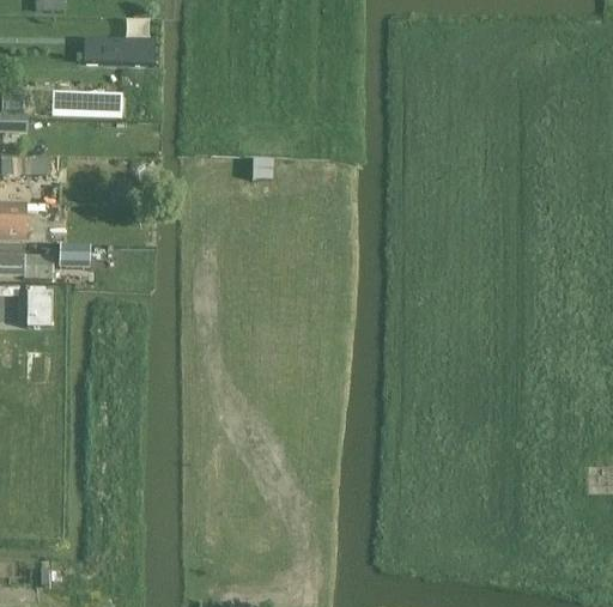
[(35,0),(35,8),(44,8),(44,10),(64,10),(64,0),(35,0)]
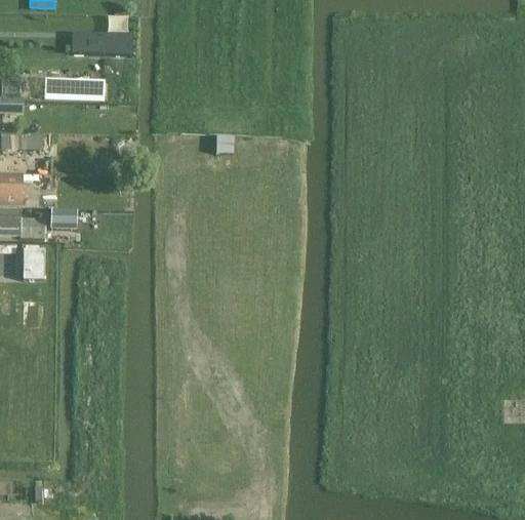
[(104,81),(63,80),(63,98),(103,100),(104,81)]
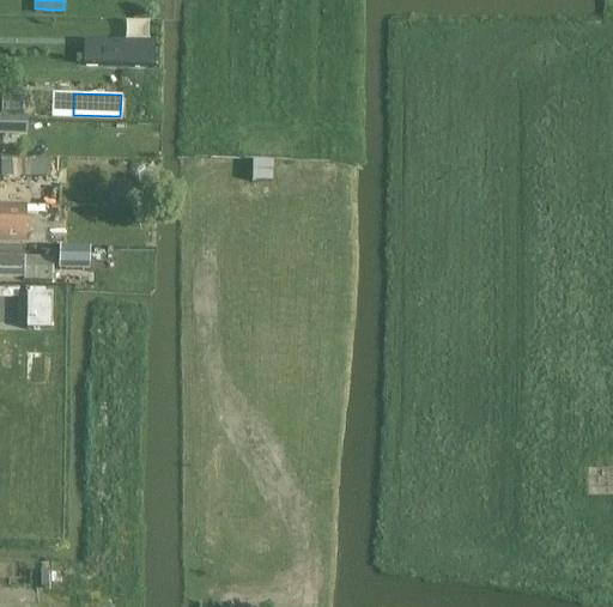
[(0,114),(0,132),(11,133),(11,115),(0,114)]
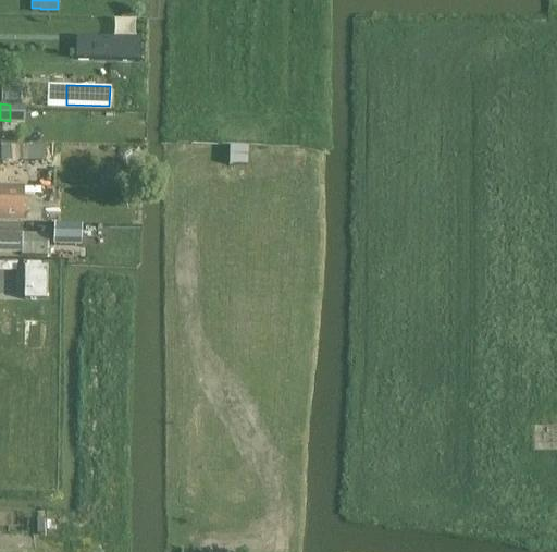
[(0,140),(0,142),(0,157),(65,159),(65,142),(0,140)]
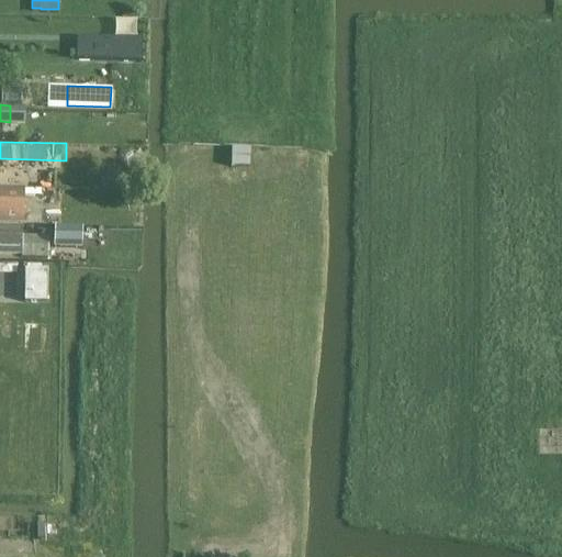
[(22,186),(0,185),(0,221),(21,222),(22,186)]
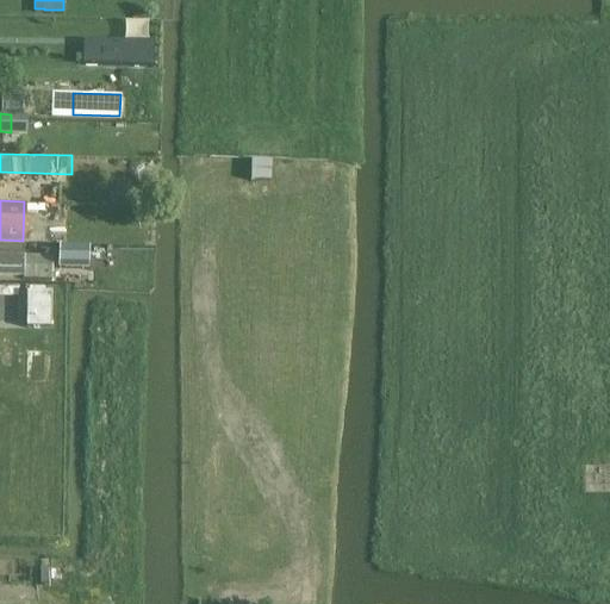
[(23,251),(23,241),(0,240),(0,271),(23,272),(23,251)]
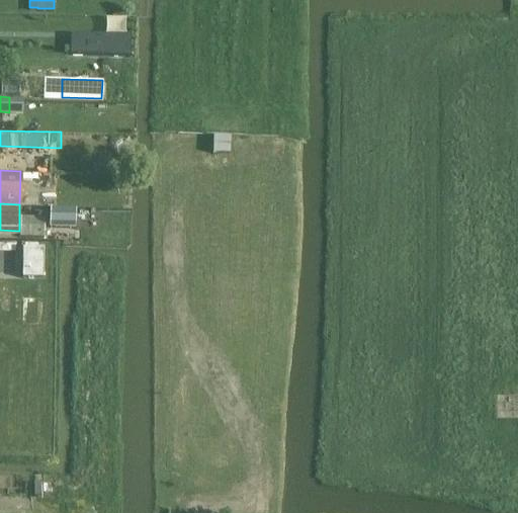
[(50,207),(49,225),(75,226),(76,207),(50,207)]
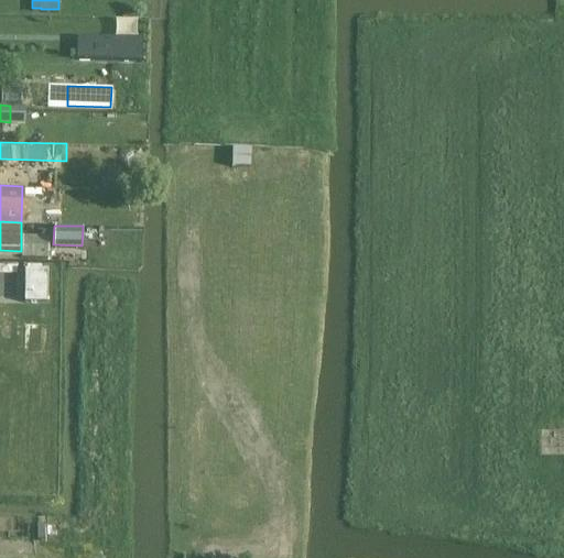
[(21,251),(21,255),(47,256),(47,233),(21,232),(21,251)]
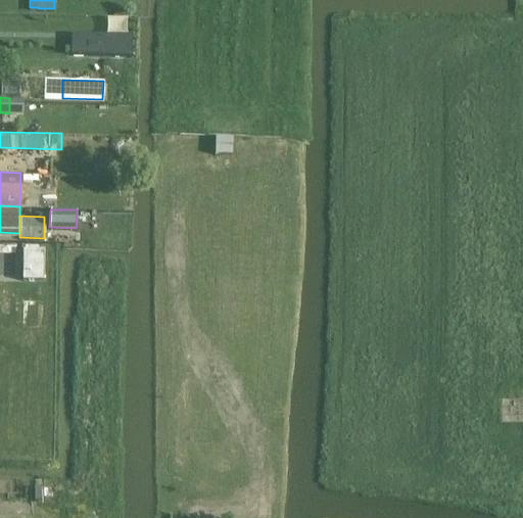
[(45,247),(25,247),(25,277),(45,277),(45,247)]
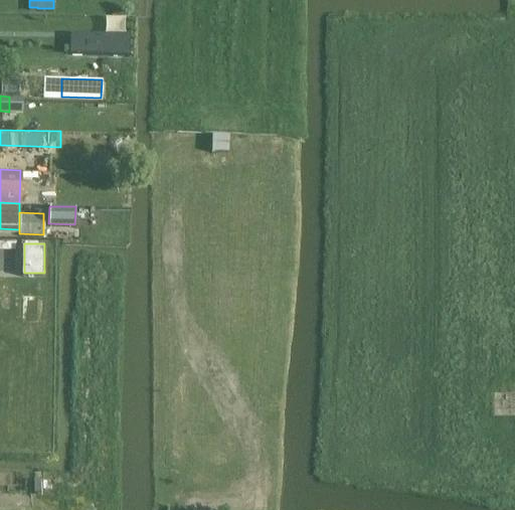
[(44,479),(43,476),(32,477),(33,493),(44,492),(44,489),(50,488),(50,479),(44,479)]
